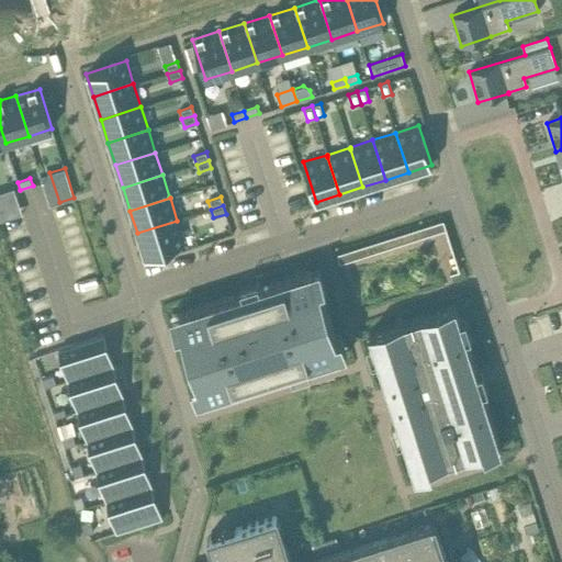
[(426,225),(428,235),(446,229),(447,229),(444,220),(426,225)]
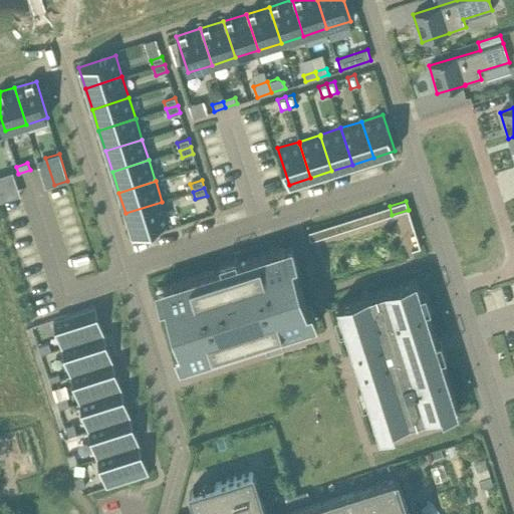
[(169,223),(162,202),(125,213),(133,235),(169,223)]
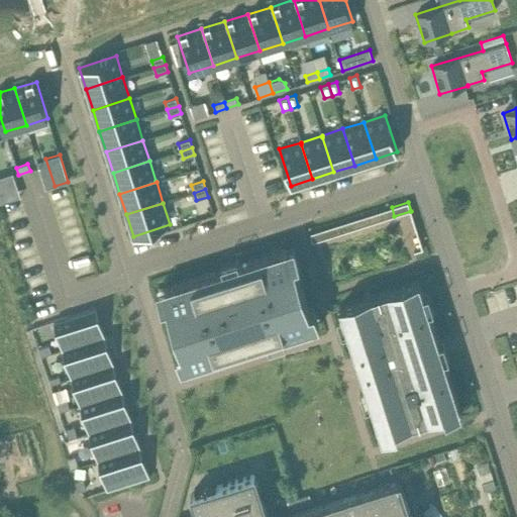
[(392,207),(376,212),(378,221),(394,216),(392,207)]
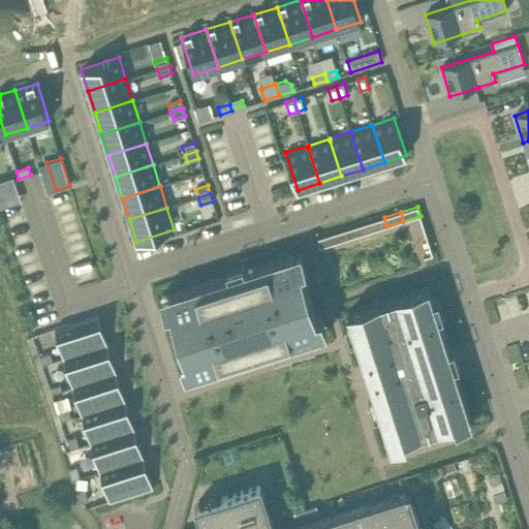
[(381,228),(386,226),(384,217),(367,223),(370,231),(381,228)]
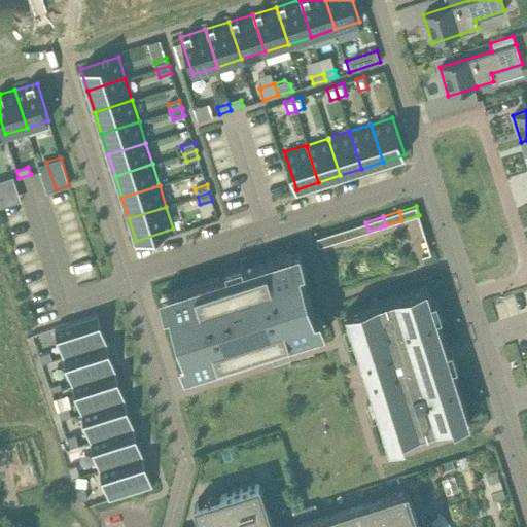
[(349,227),(352,236),(358,234),(369,231),(365,222),(349,227)]
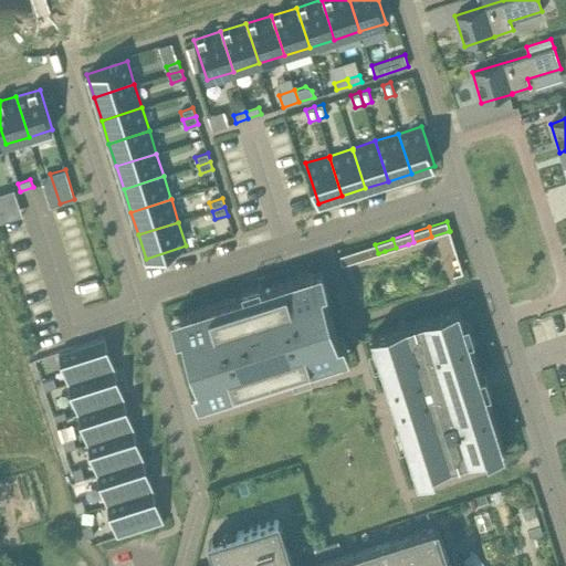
[(375,244),(357,250),(360,259),(362,259),(378,253),(375,244)]
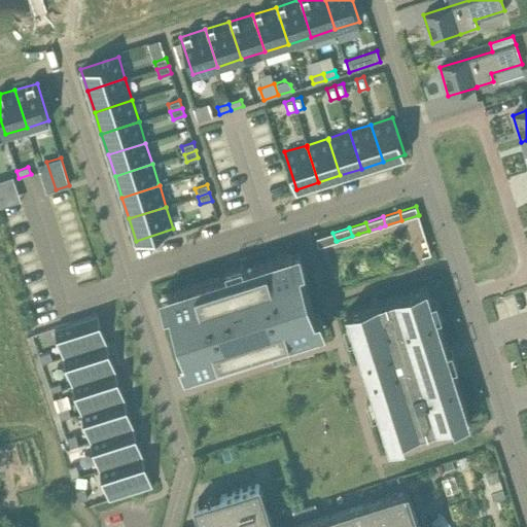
[(316,238),(319,247),(336,241),(332,233),(316,238)]
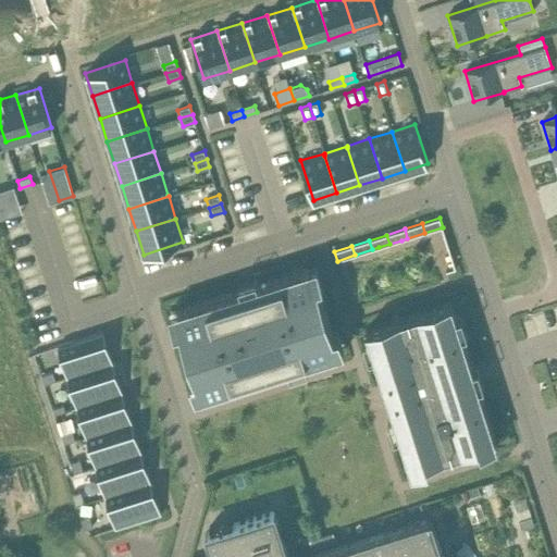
[(305,363),(306,363),(335,354),(330,337),(334,336),(317,283),(313,284),(308,268),(177,309),(183,325),(178,326),(196,380),(199,379),(205,395),(255,380),(289,368),(287,360),(302,356),(305,363)]
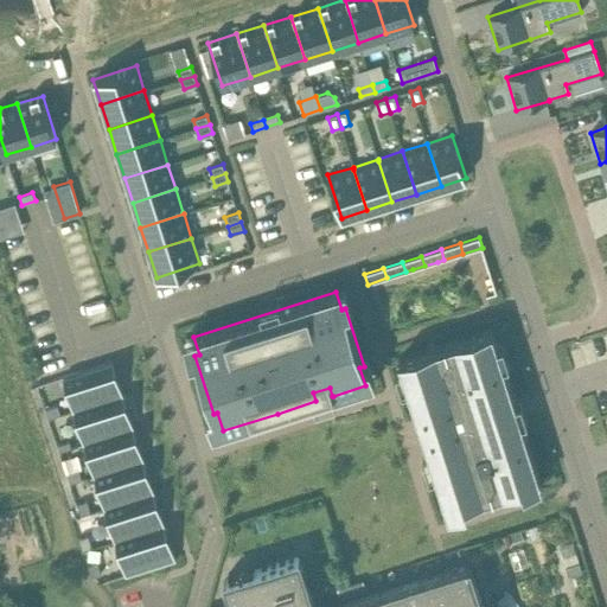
[(443,470),(435,473),(445,505),(464,499),(465,504),(522,486),(521,481),(538,475),(503,363),(498,364),(493,347),(498,346),(492,330),(398,359),(402,369),(407,368),(411,385),(407,387),(429,455),(438,453),(443,470)]
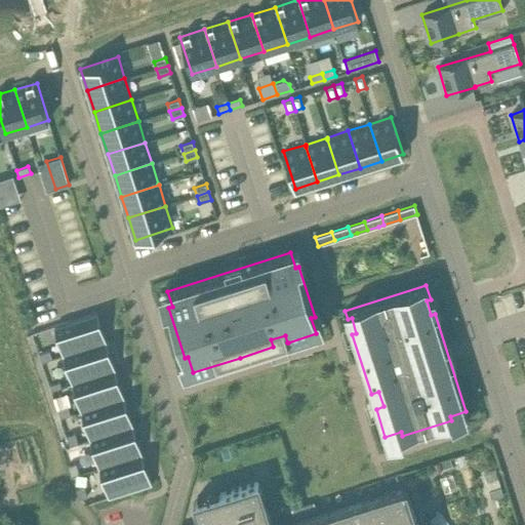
[(54,326),(64,355),(107,341),(97,314),(97,313),(54,326)]
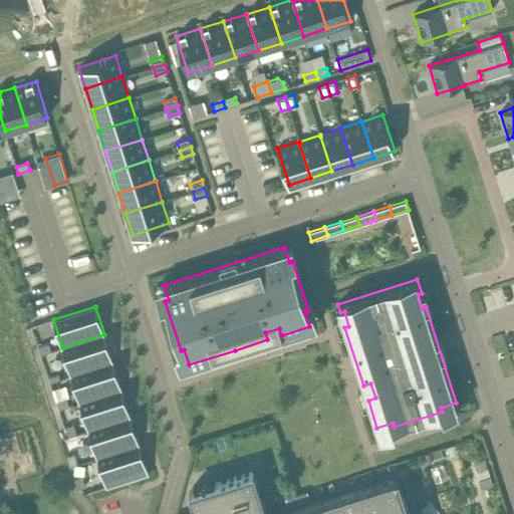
[(113,361),(104,334),(62,347),(71,375),(113,361)]
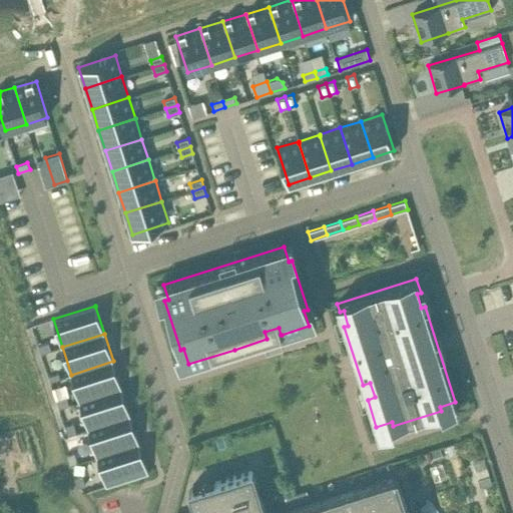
[(47,344),(39,346),(41,354),(50,351),(47,344)]
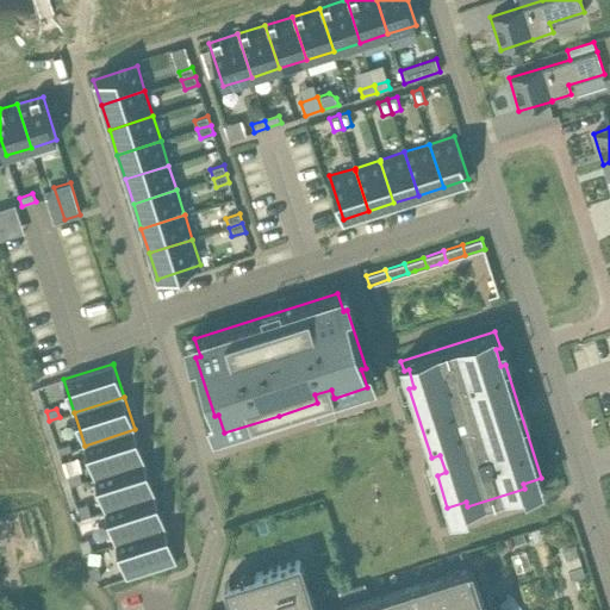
[(135,429),(85,446),(94,479),(145,462),(135,431),(135,429)]
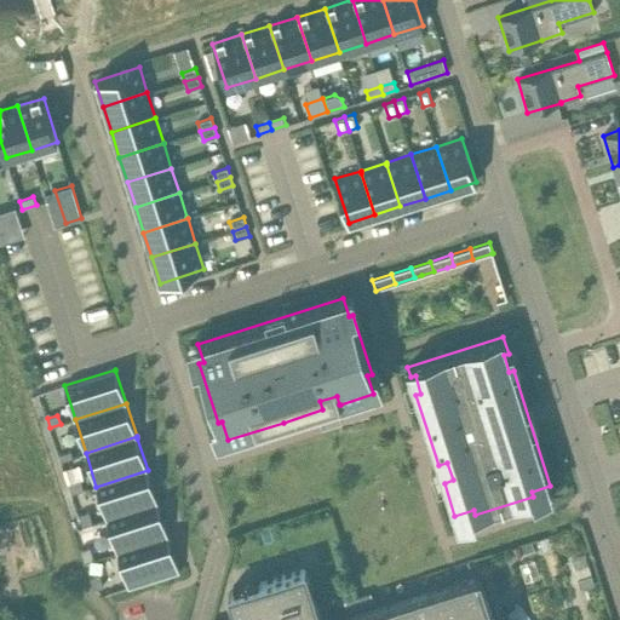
[(69,451),(58,454),(61,460),(72,458),(69,451)]
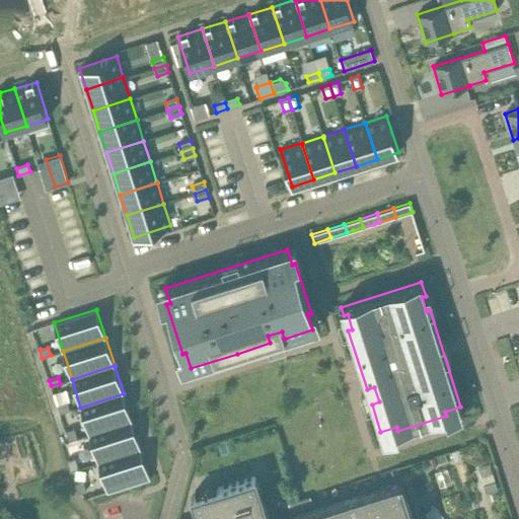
[(80,408),(89,435),(132,422),(124,395),(124,393),(80,408)]
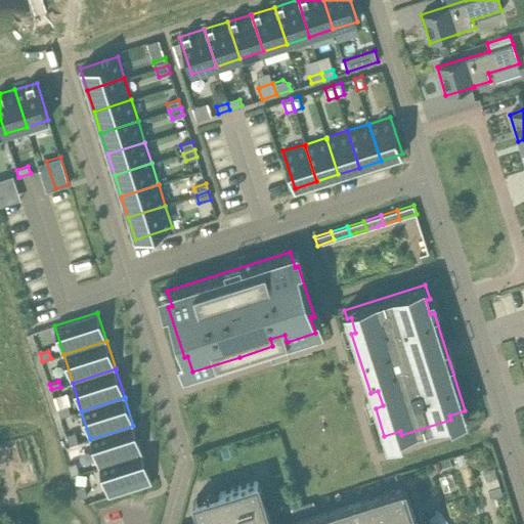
[(60,418),(70,415),(67,405),(57,408),(60,418)]
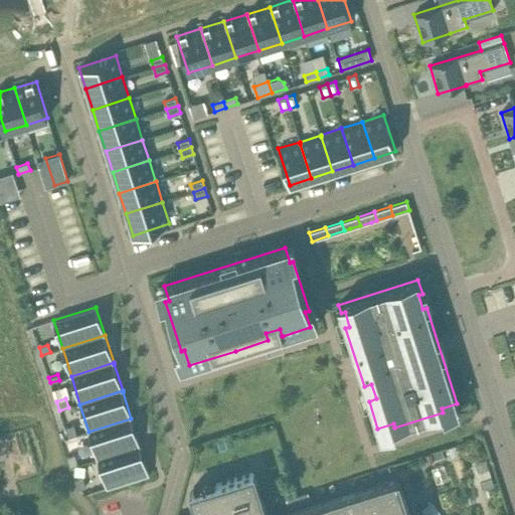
[(89,432),(98,460),(140,446),(132,418),(131,418),(89,432)]
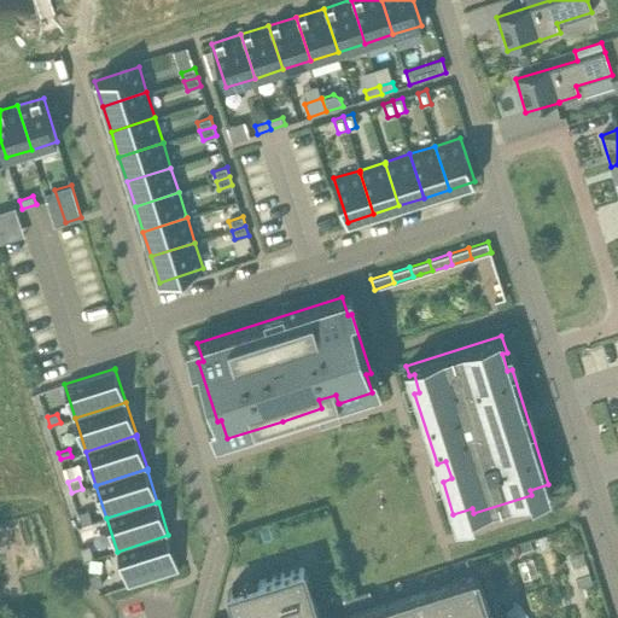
[(79,513),(82,526),(93,523),(89,509),(79,513)]
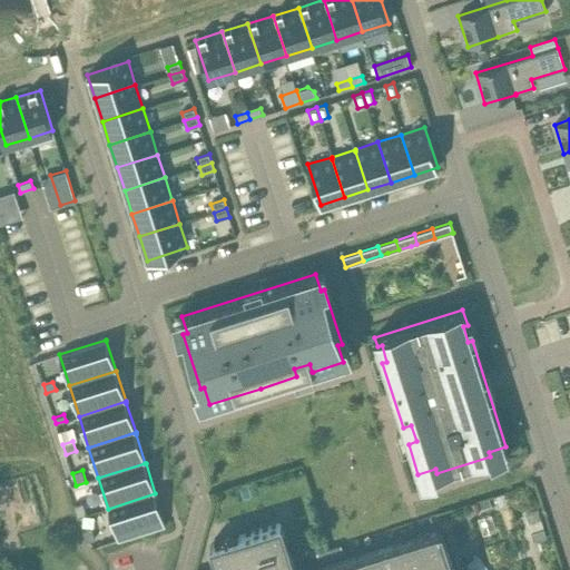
[(156,493),(155,493),(108,509),(118,540),(165,524),(156,493)]
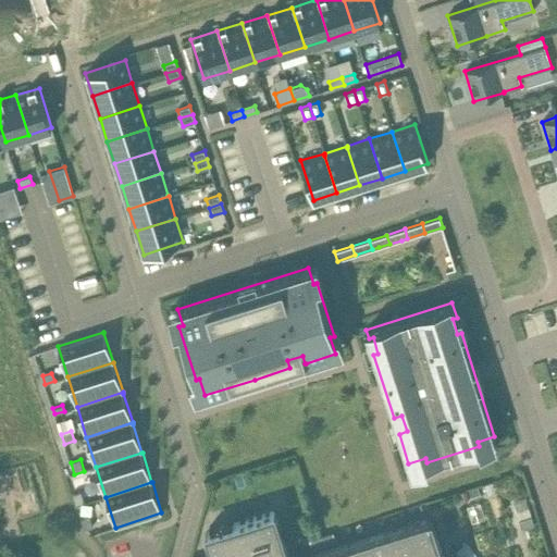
[(85,494),(74,497),(77,506),(87,503),(85,494)]
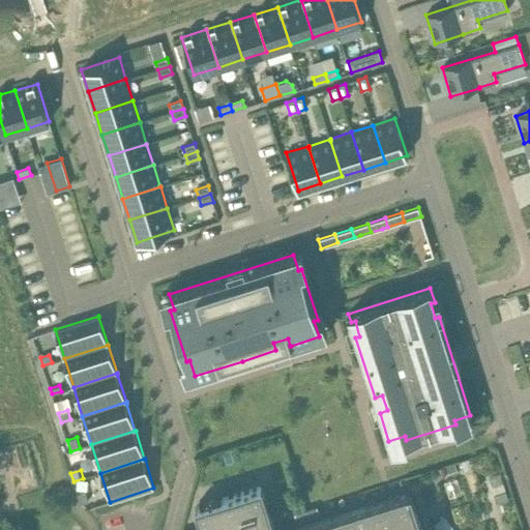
[(202,505),(197,507),(203,529),(421,529),(410,493),(311,525),(294,529),(273,529),(269,516),(261,488),(223,499),(224,501),(225,501),(229,514),(205,522),(200,508),(202,507),(202,505)]
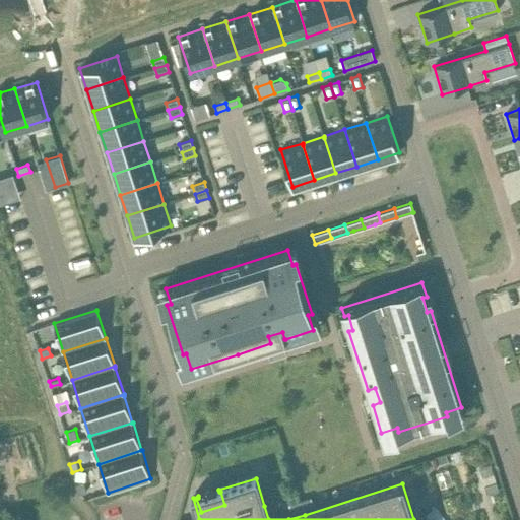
[(75,485),(78,497),(87,494),(83,482),(75,485)]
